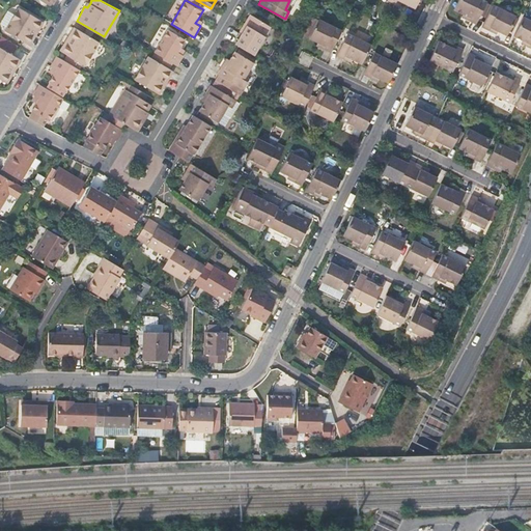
[(457,0),(455,6),(465,10),(470,14),(469,17),(477,21),(486,0),(457,0)]
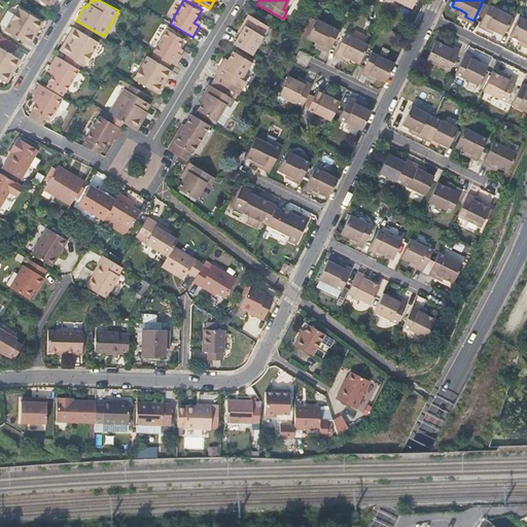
[(489,1),(479,23),(488,27),(490,25),(494,27),(503,31),(513,11),(489,1)]
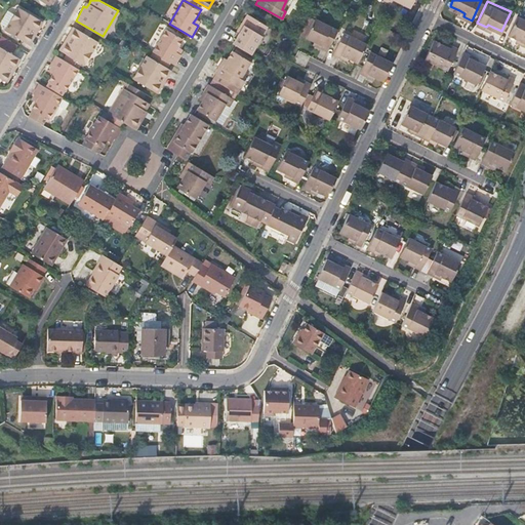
[(4,30),(26,42),(35,27),(39,30),(43,22),(18,7),(4,30)]
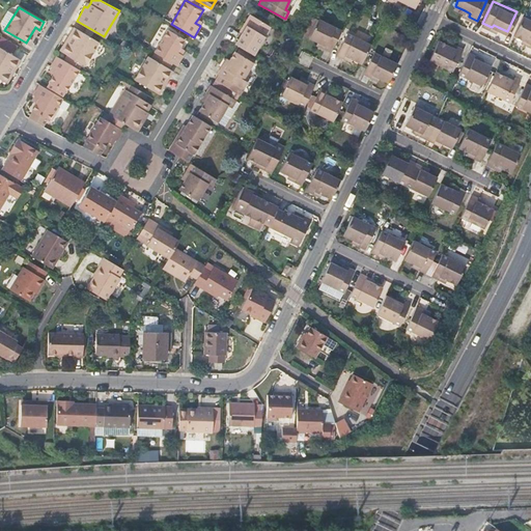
[(530,16),(524,12),(513,32),(524,36),(529,38),(528,42),(530,44),(530,16)]
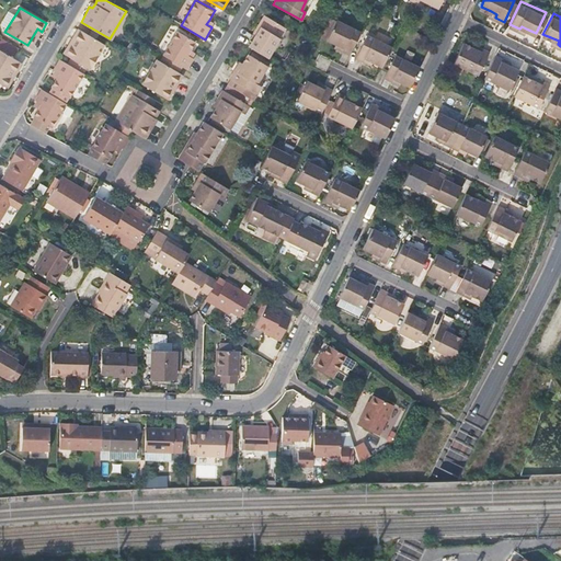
[(254,32),(256,33),(266,16),(264,14),(254,32)]
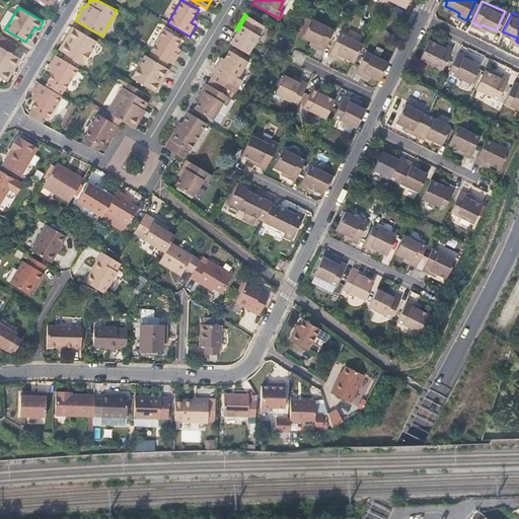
[(237,30),(229,44),(248,55),(266,26),(246,15),(237,30)]
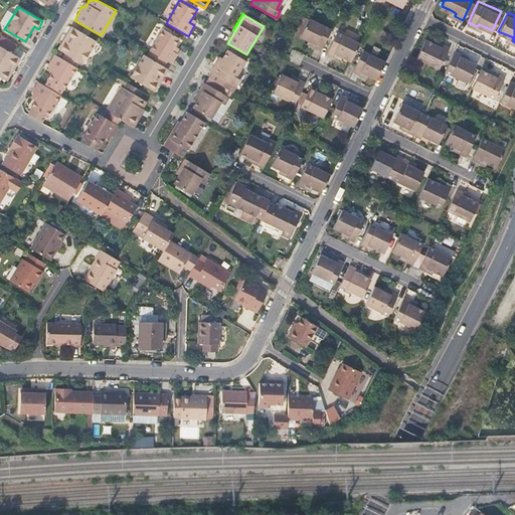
[(322,48),(332,27),(309,15),(300,34),(308,39),(314,41),(312,44),(322,48)]
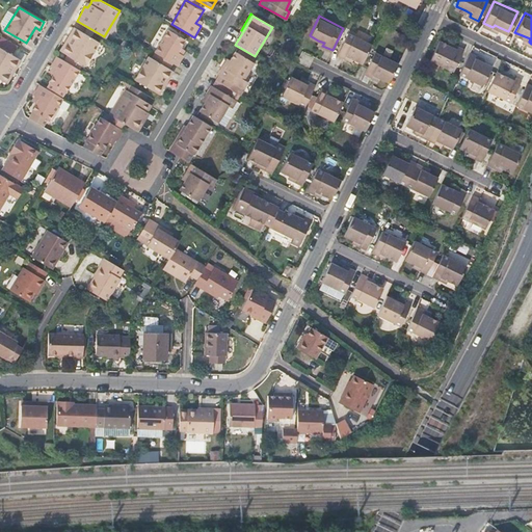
[(73,26),(64,42),(70,44),(78,29),(73,26)]
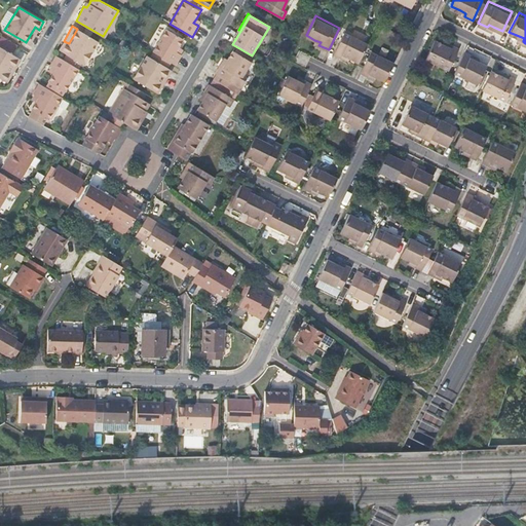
[(35,27),(26,42),(30,45),(39,30),(35,27)]
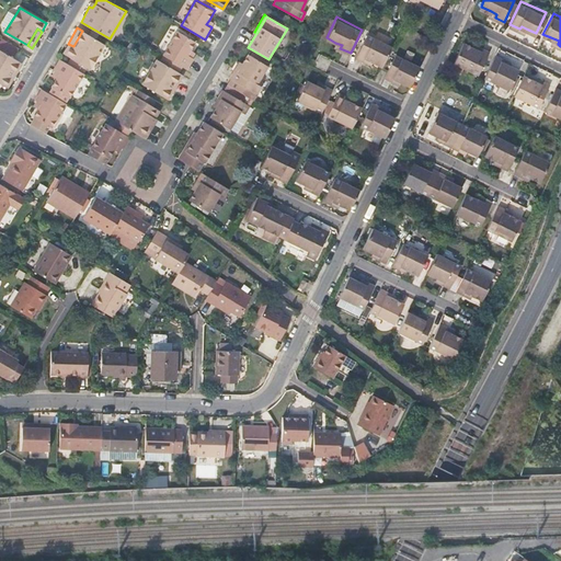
[(179,30),(163,55),(165,56),(172,59),(183,66),(187,69),(194,57),(193,56),(189,54),(192,49),(197,41),(179,30)]
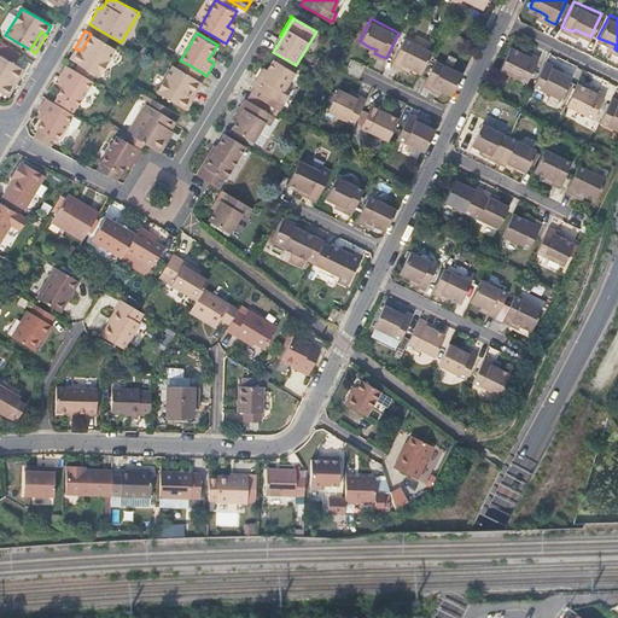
[(81,51),(75,48),(70,57),(99,74),(115,48),(91,34),(81,51)]
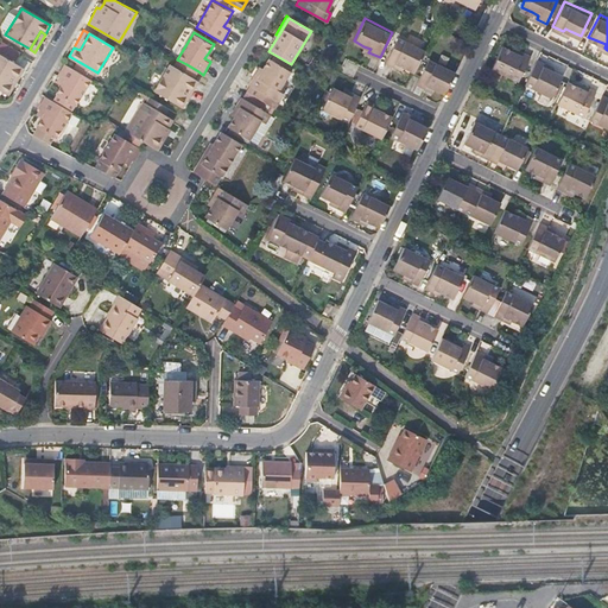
[(403,65),(413,73),(425,49),(398,36),(385,61),(396,67),(398,63),(403,65)]
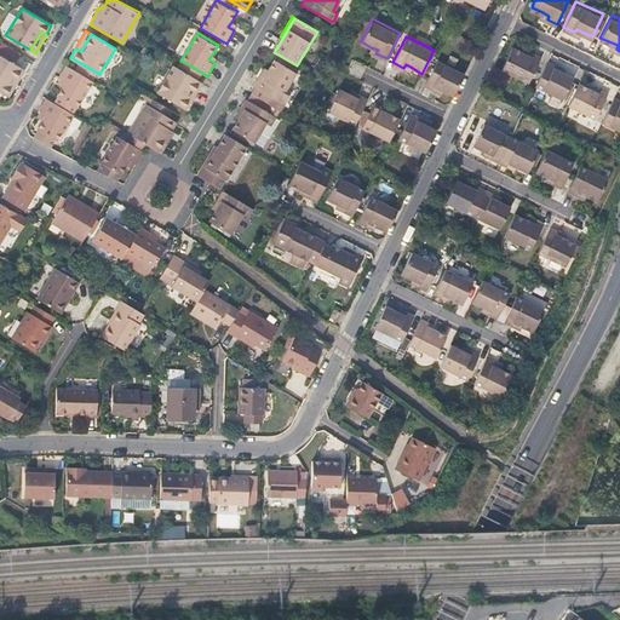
[(543,55),(532,50),(529,53),(524,51),(514,45),(503,68),(529,81),(543,55)]
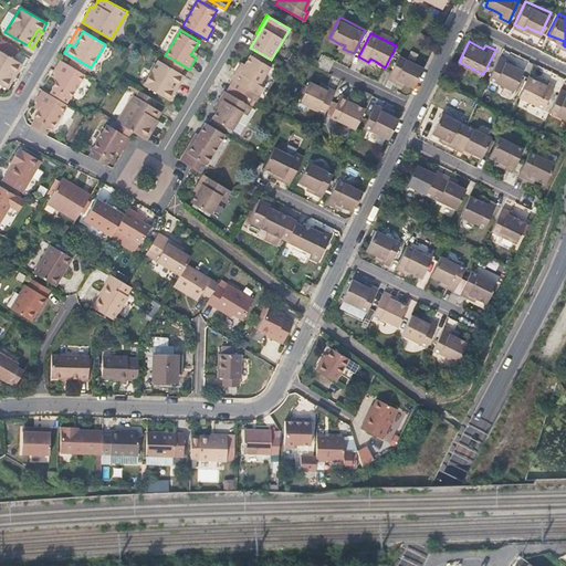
[(0,83),(8,88),(13,81),(8,77),(19,61),(0,50),(0,83)]
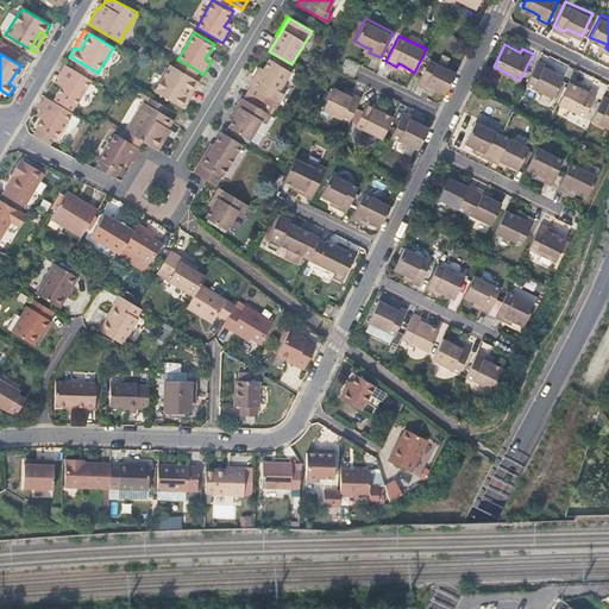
[(550,62),(539,56),(526,82),(553,95),(564,73),(554,68),(547,66),(550,62)]
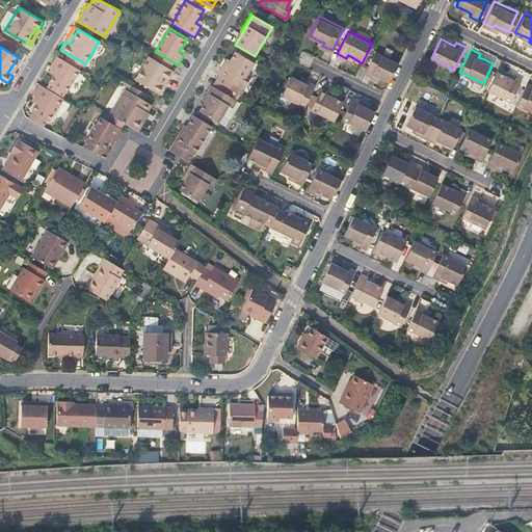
[(232,82),(229,87),(238,92),(239,94),(242,87),(243,88),(248,82),(244,79),(254,62),(233,50),(229,57),(231,58),(227,65),(223,64),(218,74),(219,74),(232,82)]
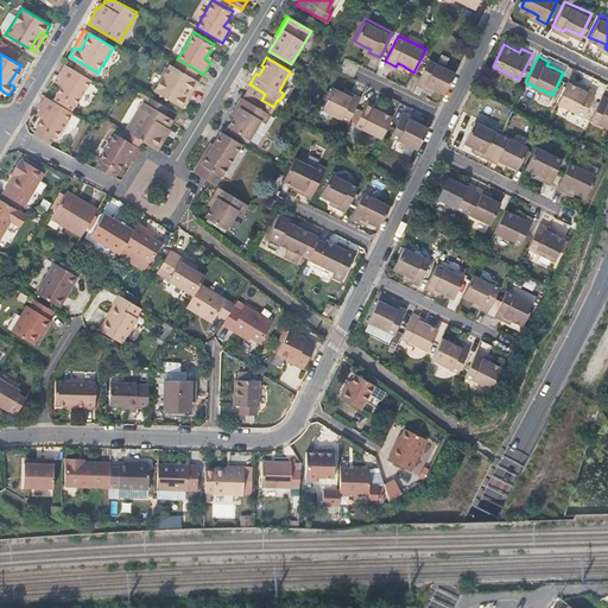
[(434,89),(444,94),(455,73),(428,58),(416,84),(426,89),(428,86),(434,89)]
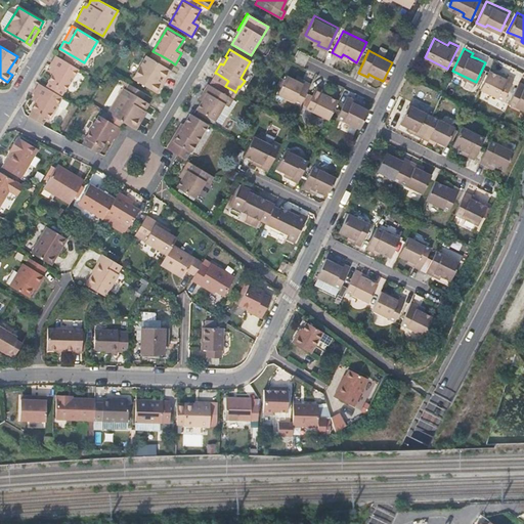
[(161,55),(155,52),(151,57),(146,55),(133,78),(159,92),(163,85),(159,82),(168,68),(158,61),(161,55)]
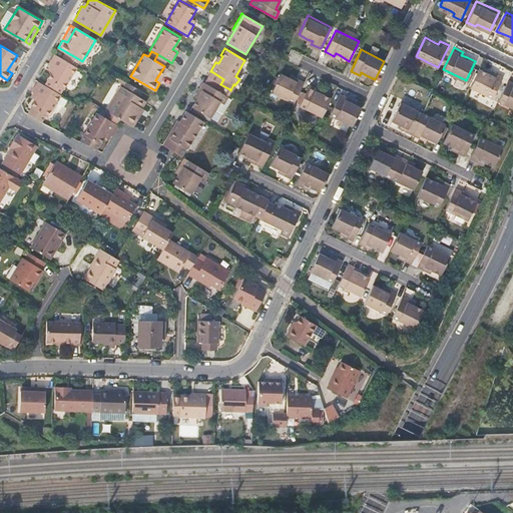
[(75,65),(54,53),(48,62),(49,63),(53,65),(50,70),(46,79),(62,88),(75,65)]
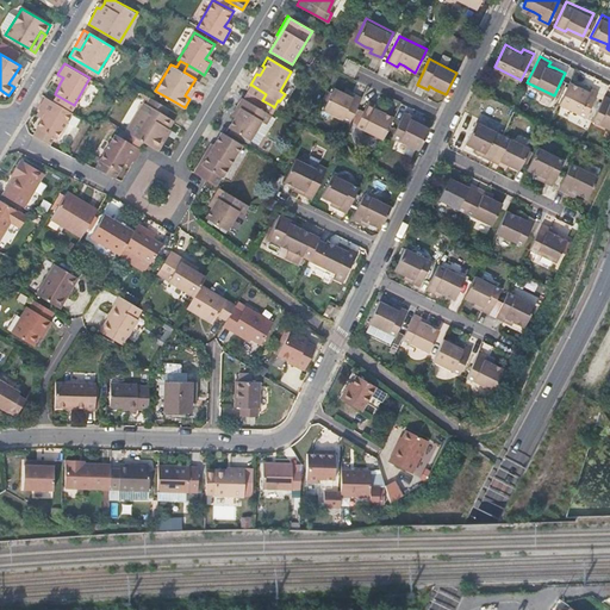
[(195,79),(199,72),(187,64),(184,72),(195,79)]
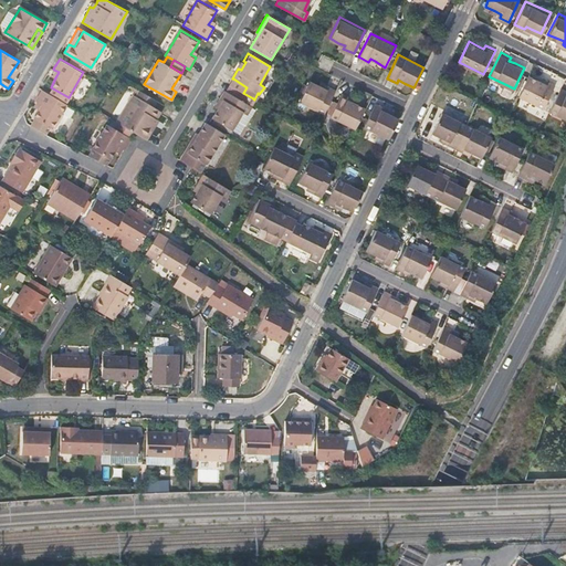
[(8,77),(13,81),(23,64),(19,61),(8,77)]
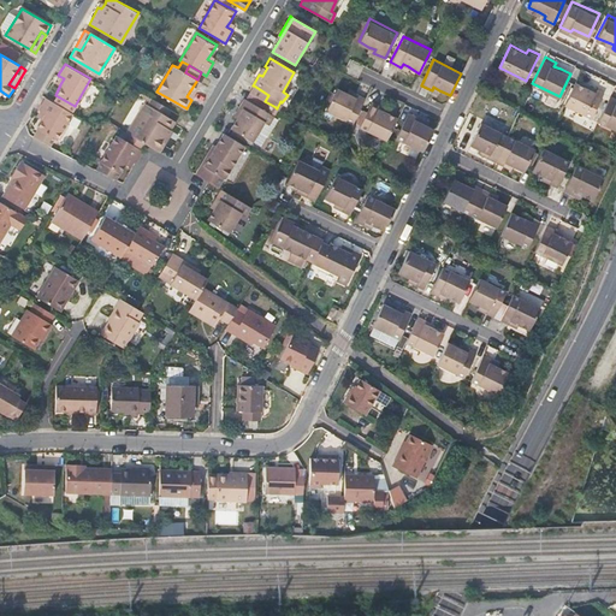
[(201,82),(197,80),(187,96),(191,100),(201,82)]
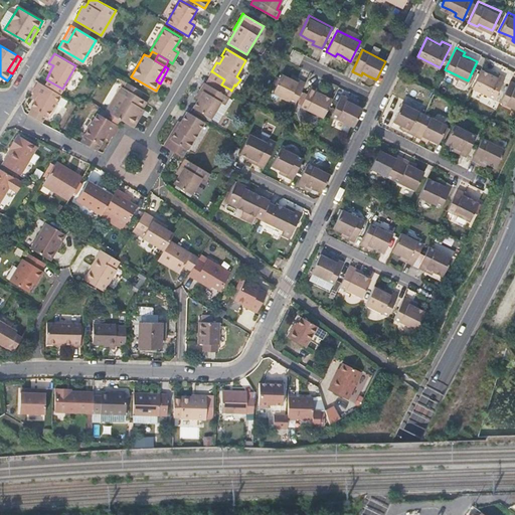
[(490,70),(482,66),(473,84),(496,96),(505,74),(496,69),(495,72),(490,70)]
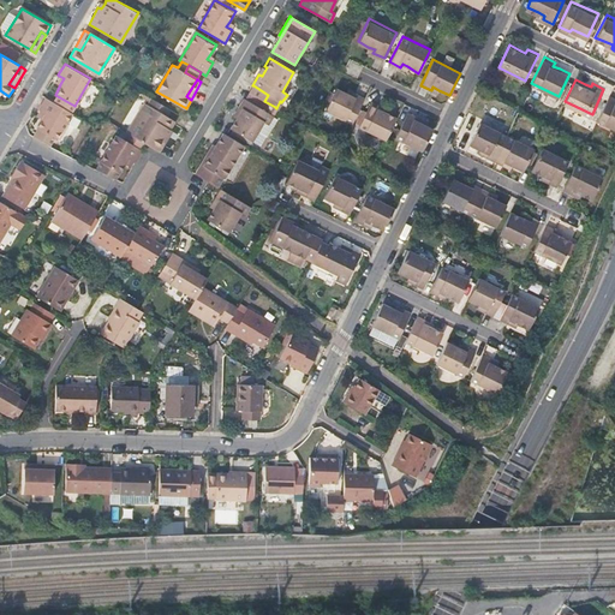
[(254,85),(250,93),(264,101),(268,95),(254,85)]
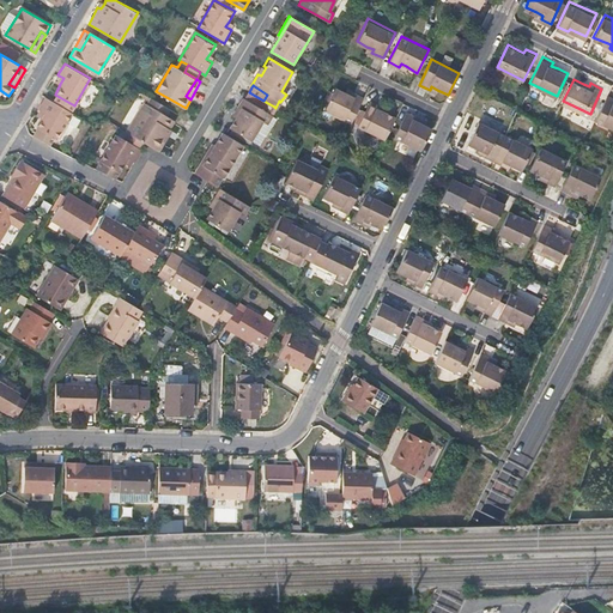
[(325,108),(352,121),(364,96),(353,90),(352,93),(346,91),(334,85),(325,108)]
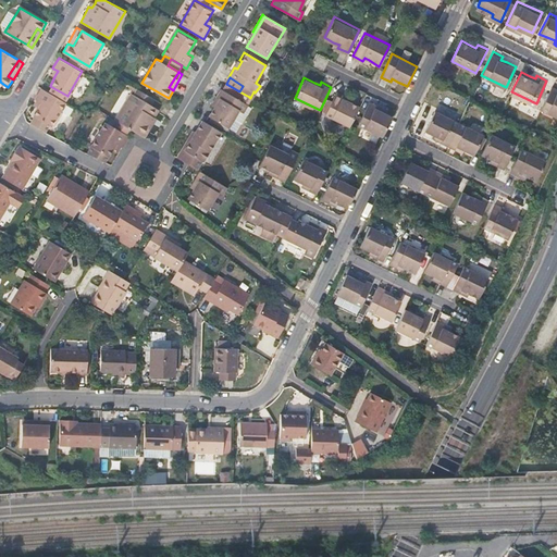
[(556,85),(553,83),(543,104),(542,107),(556,113),(556,85)]
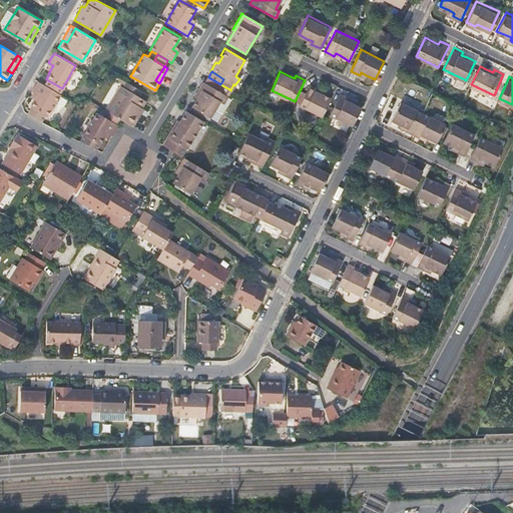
[(220,84),(208,77),(205,82),(217,89),(220,84)]
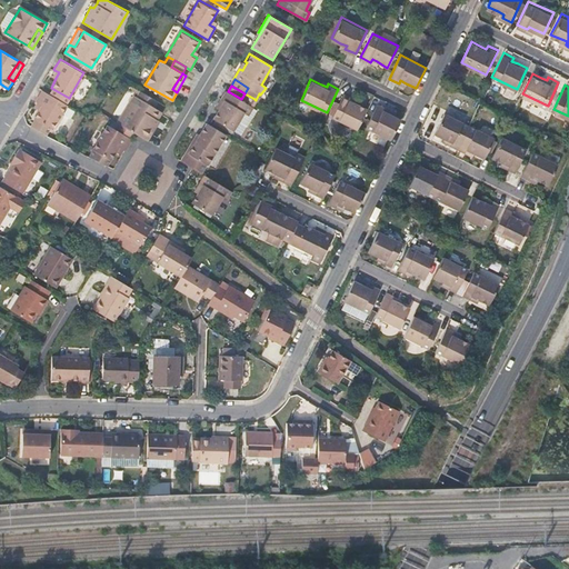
[(67,105),(41,90),(36,101),(37,102),(41,105),(38,110),(32,118),(51,129),(67,105)]
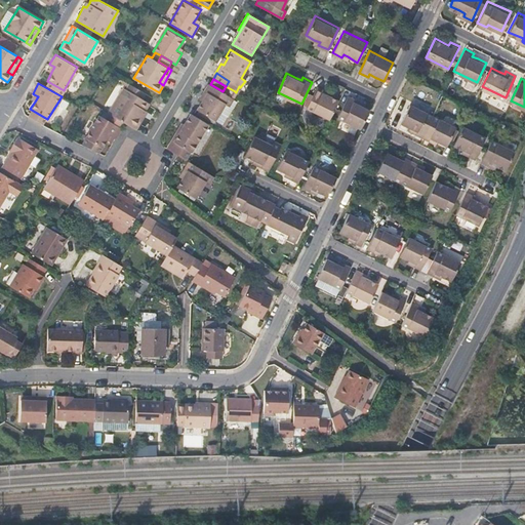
[(124,89),(110,114),(125,124),(136,130),(145,117),(143,115),(145,111),(149,104),(142,99),(131,93),(135,87),(130,83),(127,90),(124,89)]
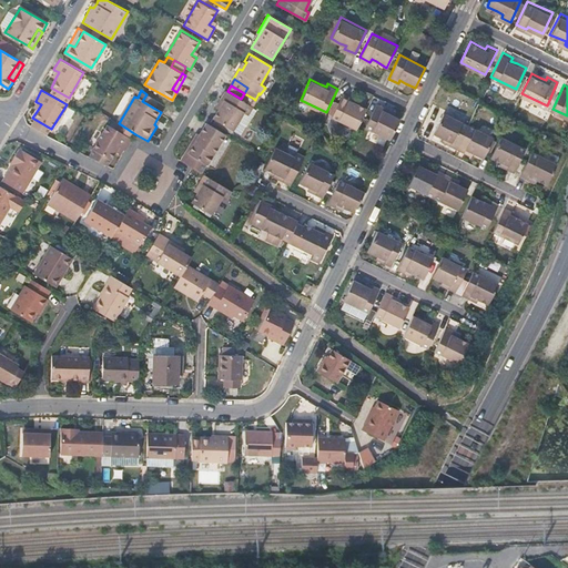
[(241,99),(227,91),(226,90),(222,98),(224,99),(221,108),(220,107),(214,118),(234,130),(244,111),(249,114),(253,107),(252,105),(255,100),(254,99),(244,93),(241,99)]
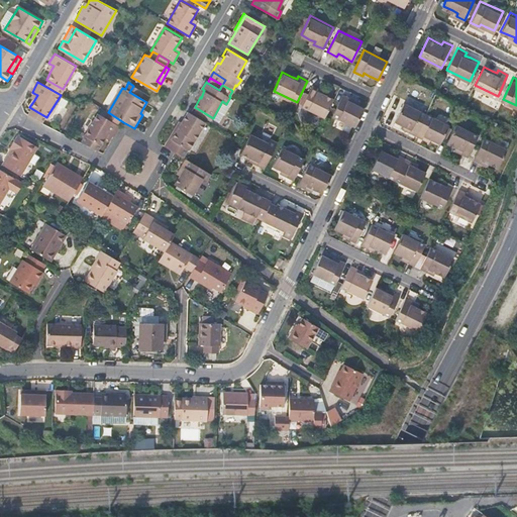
[(302,105),(325,116),(334,98),(325,93),(320,90),(321,87),(312,83),(302,105)]
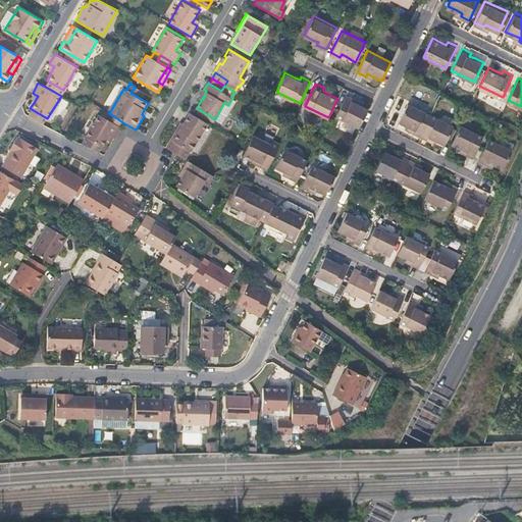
[(141,99),(145,92),(135,87),(131,93),(141,99)]
